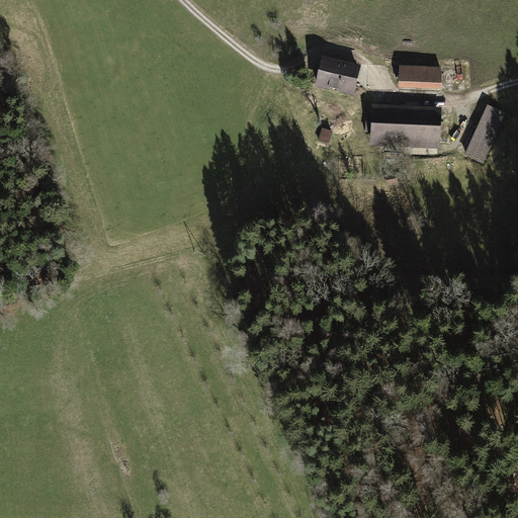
[(353,95),(359,65),(321,57),(314,86),(329,90),(330,87),(339,89),(339,92),(353,95)]
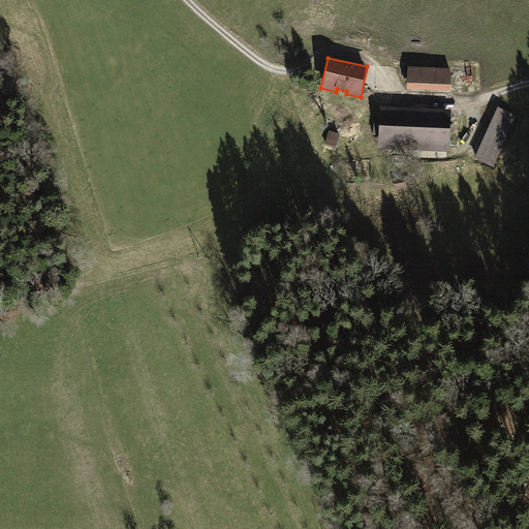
[(453,71),(409,70),(408,88),(453,89),(453,71)]
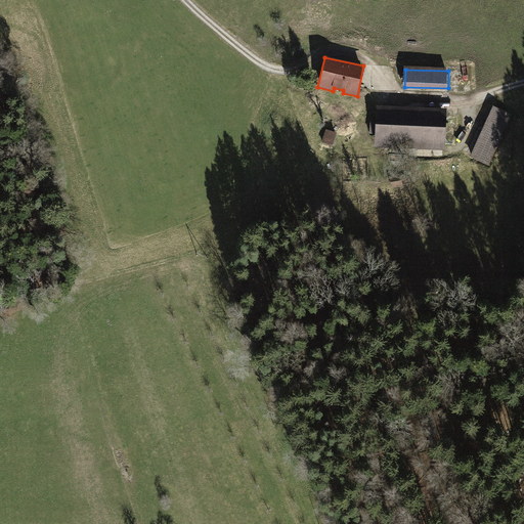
[(445,149),(446,108),(377,105),(375,146),(445,149)]
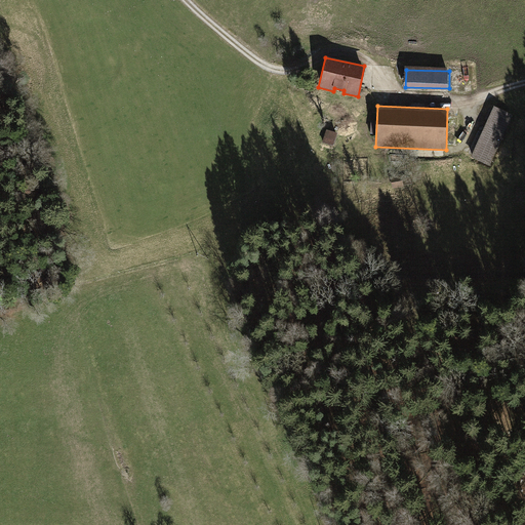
[(513,115),(494,107),(472,157),(490,165),(513,115)]
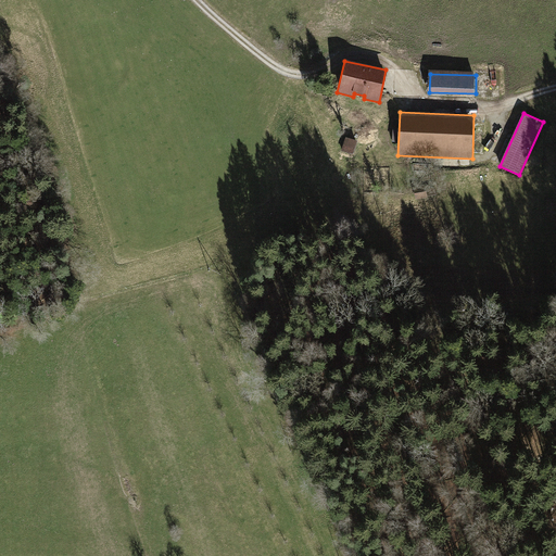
[(353,155),(357,140),(344,137),(340,151),(353,155)]
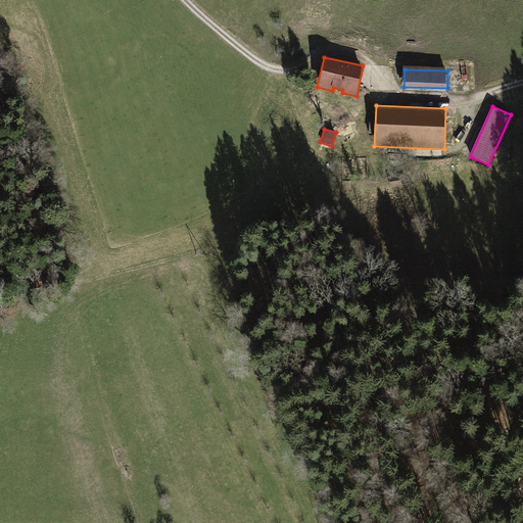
[(389,178),(390,188),(401,187),(401,185),(400,178),(400,176),(389,178)]
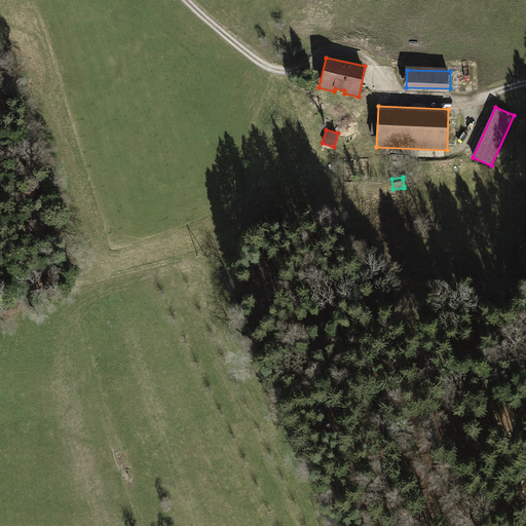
[(403,179),(404,186),(413,185),(412,178),(403,179)]
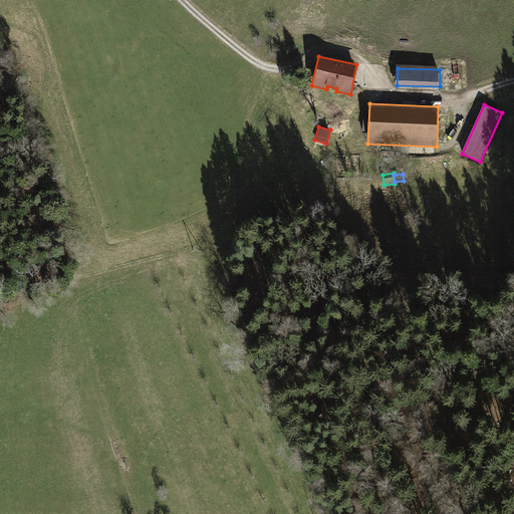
All buildings are outlined.
